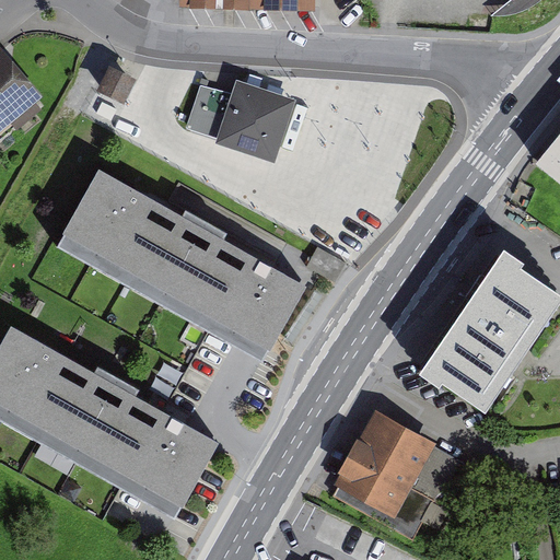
[(190,0),(190,6),(191,6),(252,7),(325,9),(325,0),(190,0)]
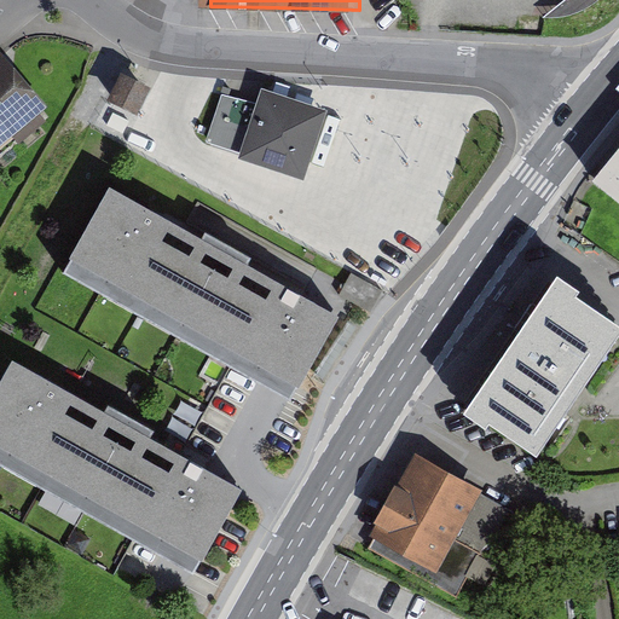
[(7,61),(5,58),(0,62),(0,158),(53,114),(7,61)]
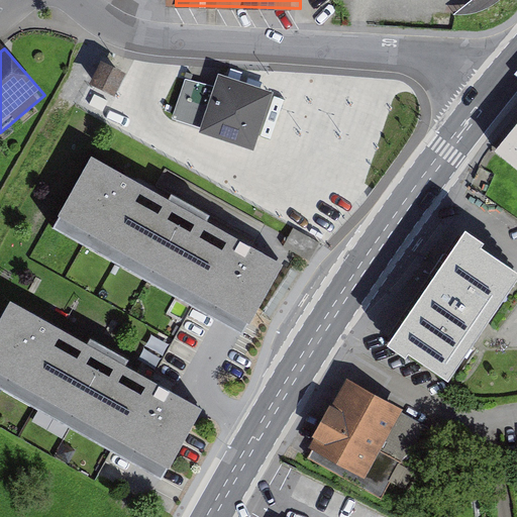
[(123,77),(100,65),(89,87),(112,99),(123,77)]
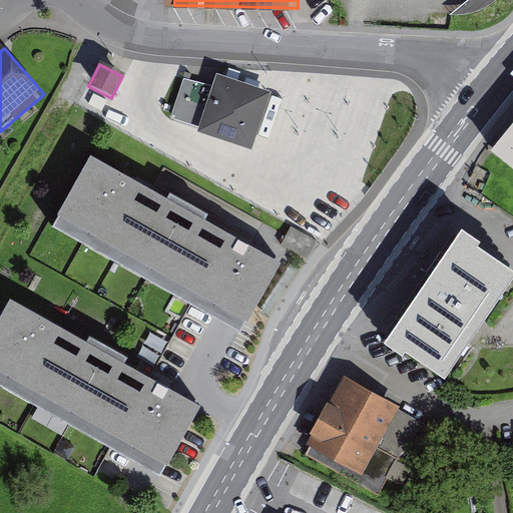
[(165,136),(208,150),(212,139),(203,136),(219,89),(203,84),(185,78),(165,136)]
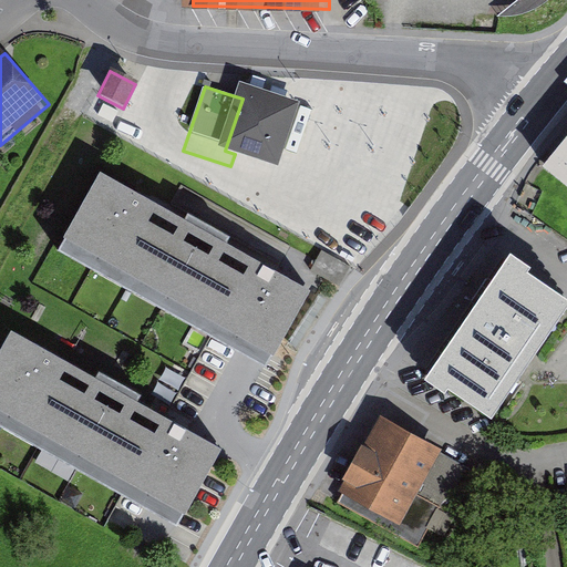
[(309,107),(247,86),(243,99),(225,151),(235,154),(288,171),(309,107)]
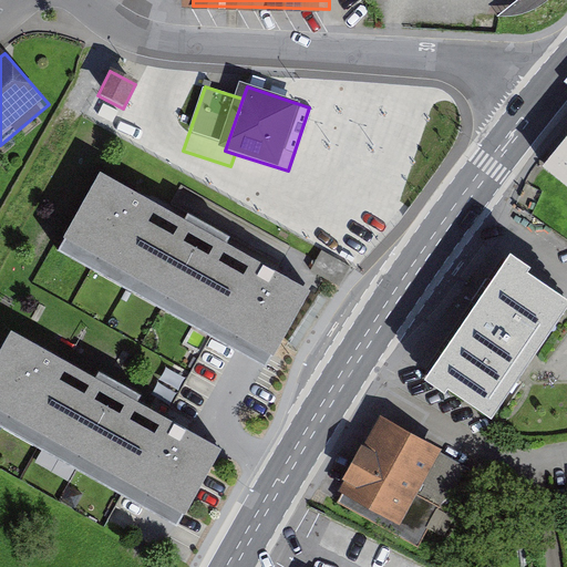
[(566,138),(539,173),(566,194),(566,138)]
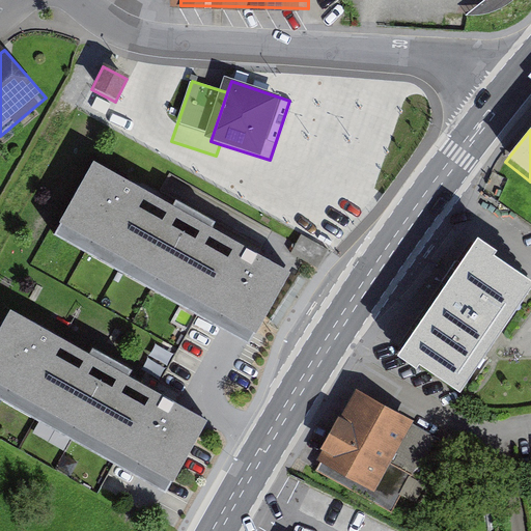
[(219,222),(179,200),(176,206),(98,162),(56,233),(253,344),(294,273),(215,228),(219,222)]
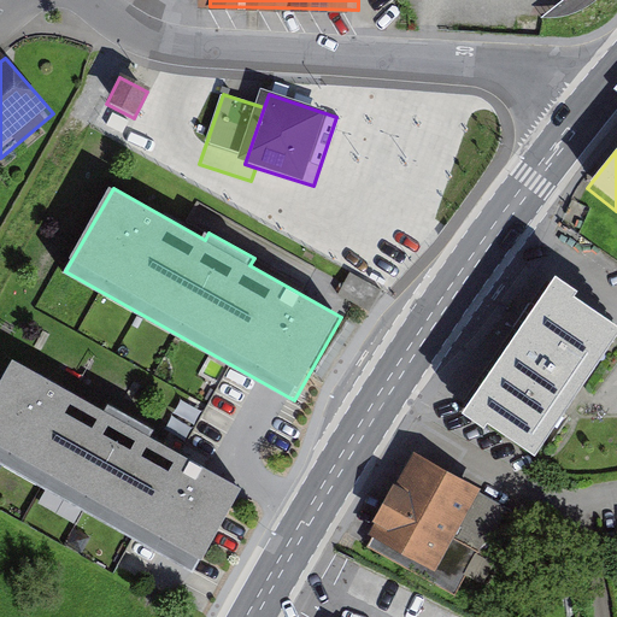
[(616,339),(616,325),(575,298),(579,293),(557,278),(463,415),(485,429),(488,424),(535,457),(616,339)]
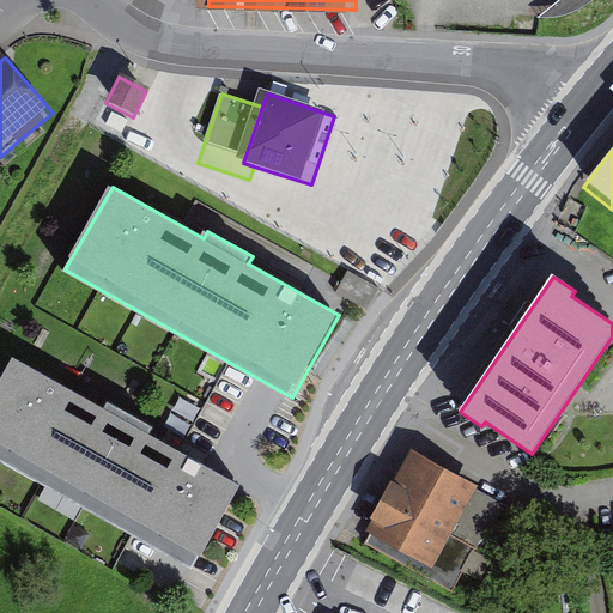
[(155,426),(110,402),(107,410),(14,358),(0,383),(0,459),(195,569),(242,485),(151,435),(155,426)]
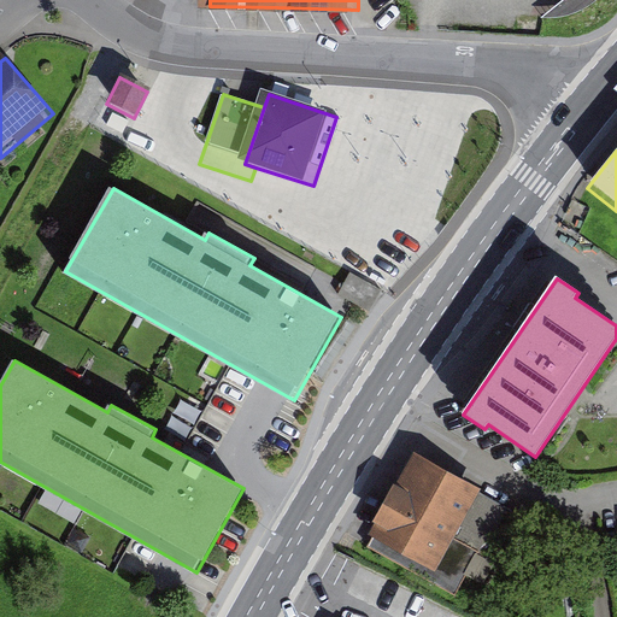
[(477,483),(413,450),(371,529),(435,563),(477,483)]
